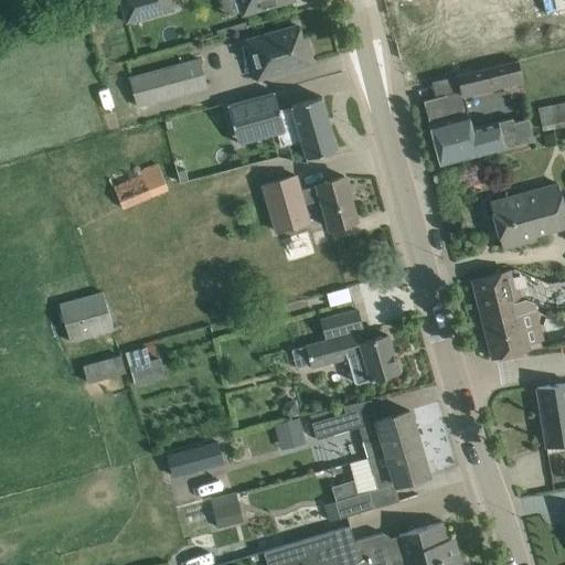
[(118,0),(125,23),(173,10),(171,0),(118,0)]
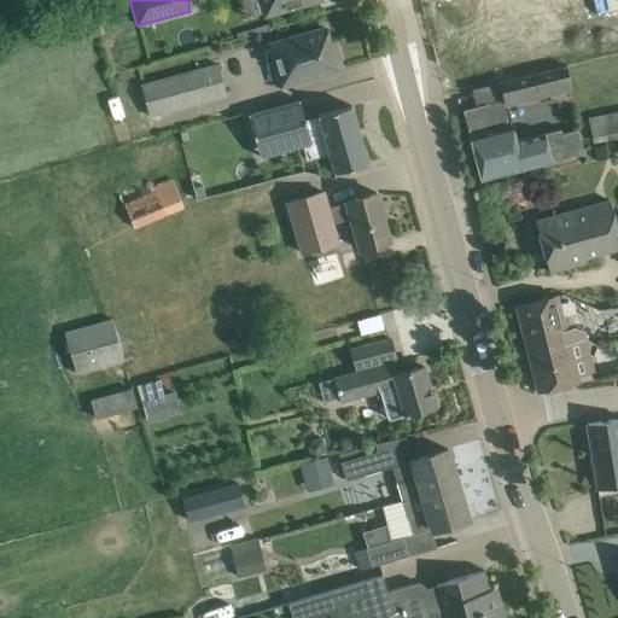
[(261,0),(266,16),(319,0),(261,0)]
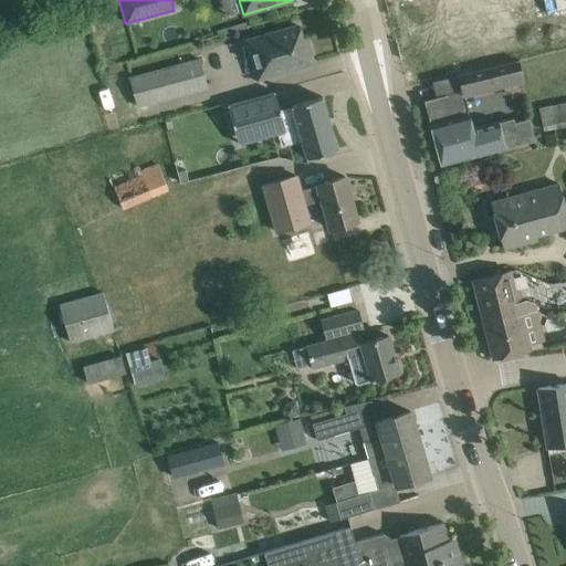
[(248,41),(258,79),(313,63),(305,39),(302,40),(299,25),(248,41)]
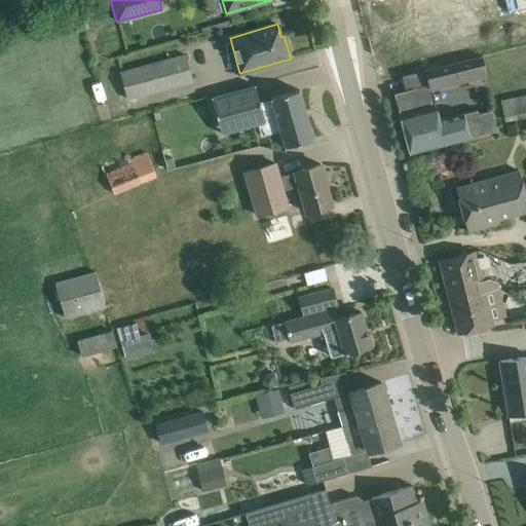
[(163,61),(120,74),(127,101),(193,82),(185,54),(163,61)]
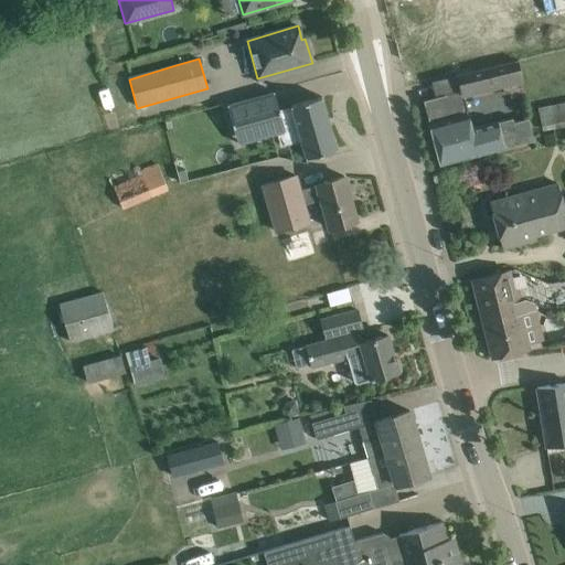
[(462,89),(461,91),(465,100),(524,85),(519,61),(468,73),(472,91),(464,93),(462,89)]
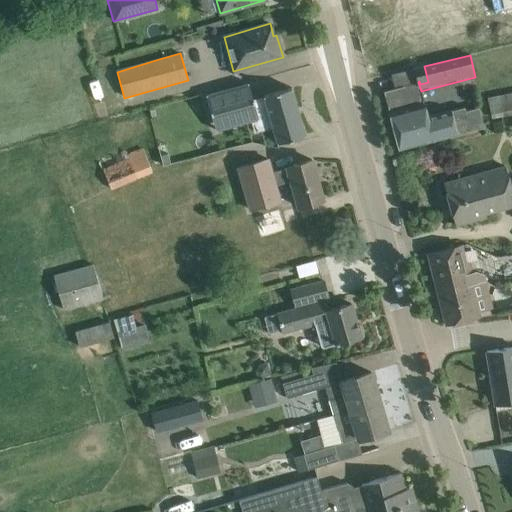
[(428,117),(421,91),(418,82),(384,91),(399,149),(483,127),(478,107),(466,110),(465,107),(428,117)]
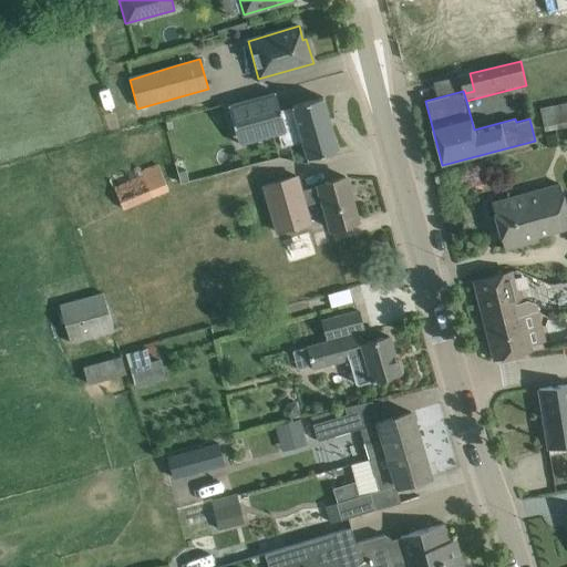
[(275,92),(228,105),(235,130),(256,123),(260,138),(278,133),(282,146),(301,140),(307,158),(338,148),(322,96),(292,105),(292,106),(292,109),(280,112),(275,92)]
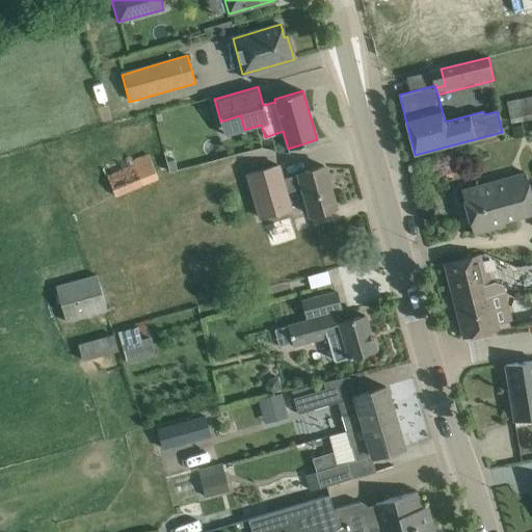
[(531,120),(531,96),(506,101),(511,124),(531,120)]
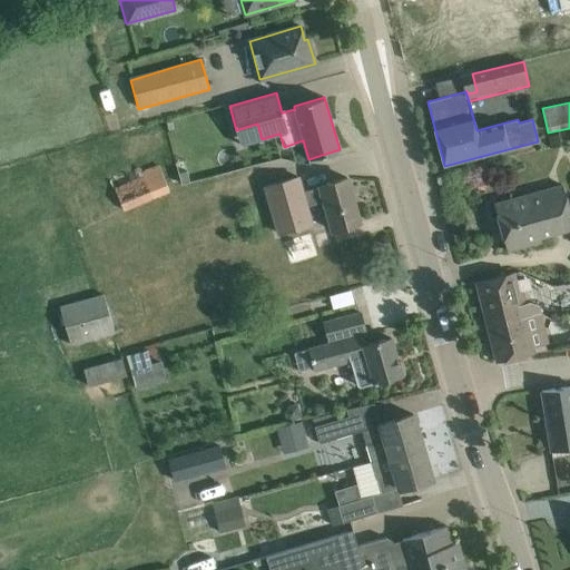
[(158,165),(140,173),(151,199),(168,193),(158,165)]
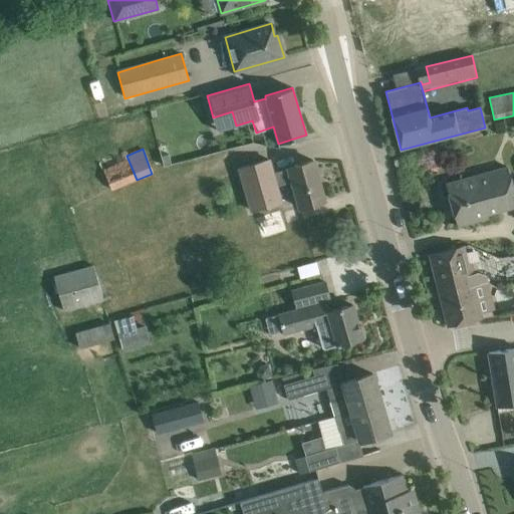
[(171,164),(169,154),(161,156),(163,166),(171,164)]
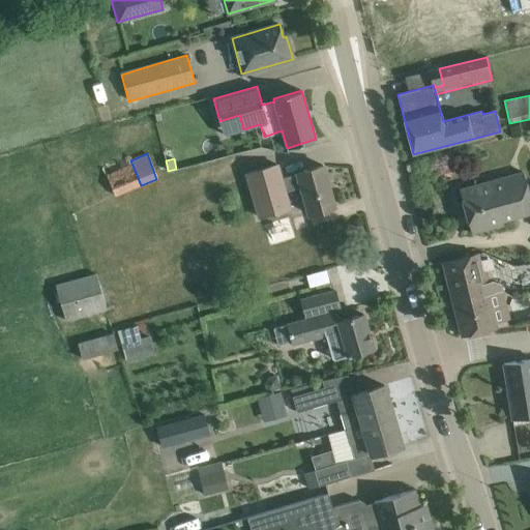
[(276,165),(245,174),(259,218),(290,210),(285,192),(301,187),(310,214),(334,207),(323,166),(297,173),(297,174),(281,178),(276,165)]
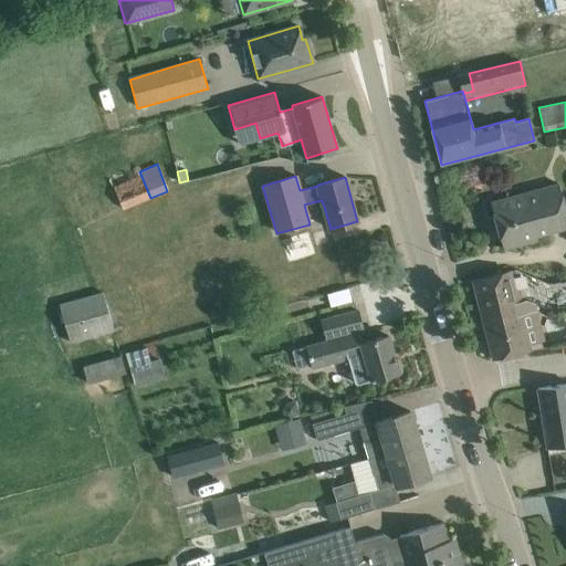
[(565,210),(558,184),(512,197),(491,202),(504,249),(537,240),(536,236),(565,227),(565,210)]
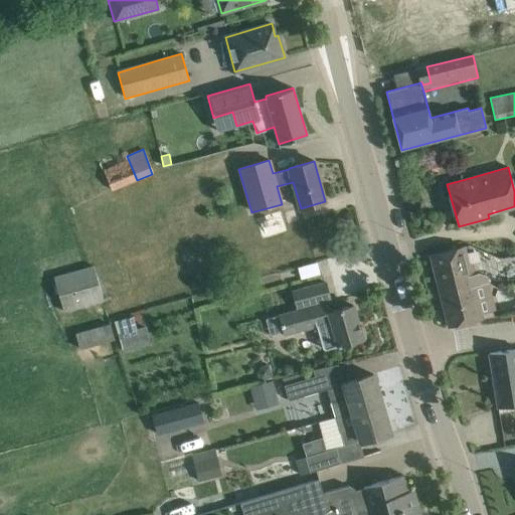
[(476,273),(473,263),(469,265),(464,246),(431,254),(440,291),(488,279),(487,276),(479,272),(476,273)]
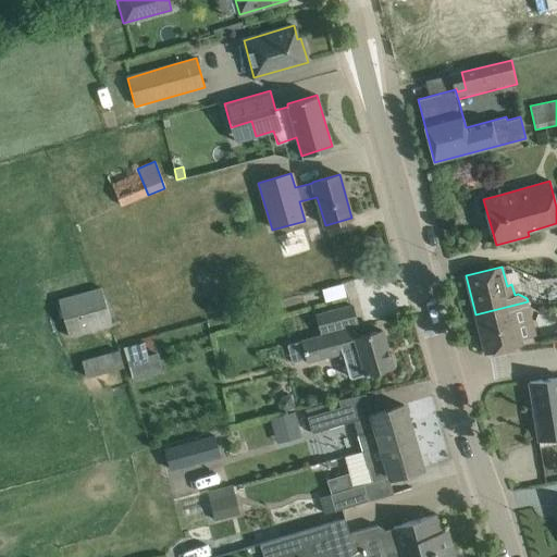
[(58,300),(69,338),(113,325),(102,287),(58,300)]
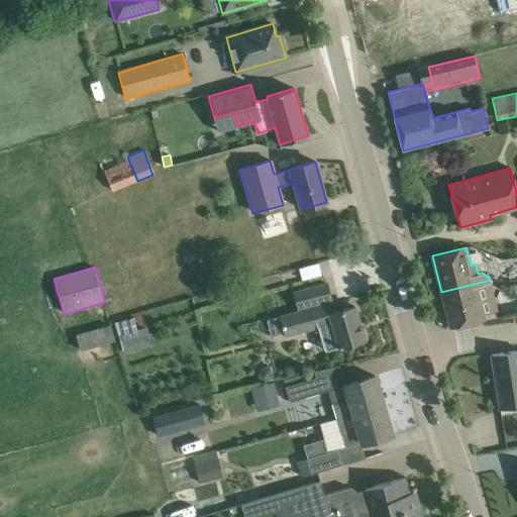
[(202,286),(201,282),(197,280),(193,281),(191,284),(192,288),(196,291),(200,290),(202,286)]
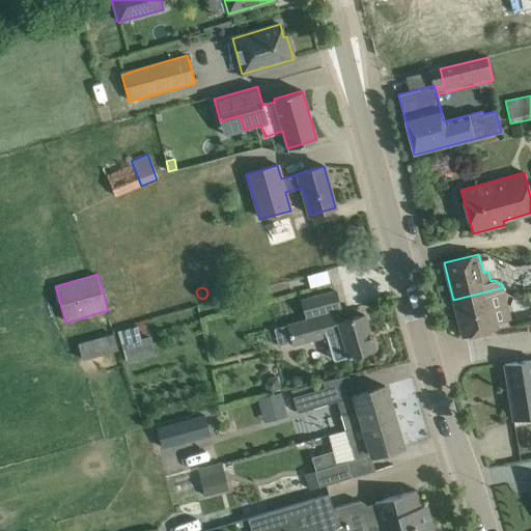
[(463,337),(497,329),(496,324),(490,296),(504,291),(503,287),(453,300),(463,337)]
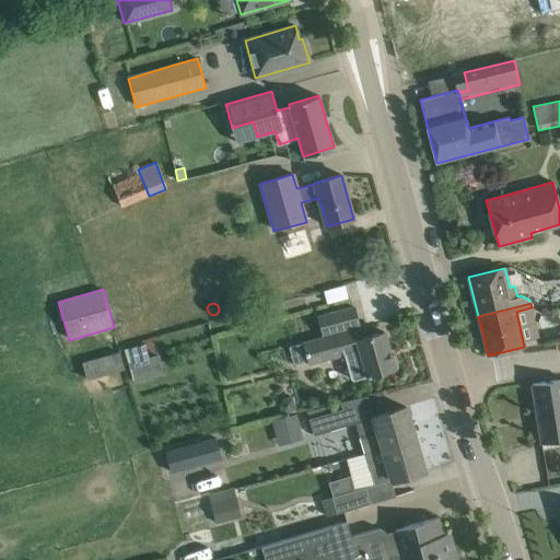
[(323,337),(302,343),(307,362),(308,365),(346,354),(353,381),(368,376),(374,374),(395,369),(384,333),(363,338),(358,340),(356,329),(361,328),(356,304),(316,315),(323,337)]
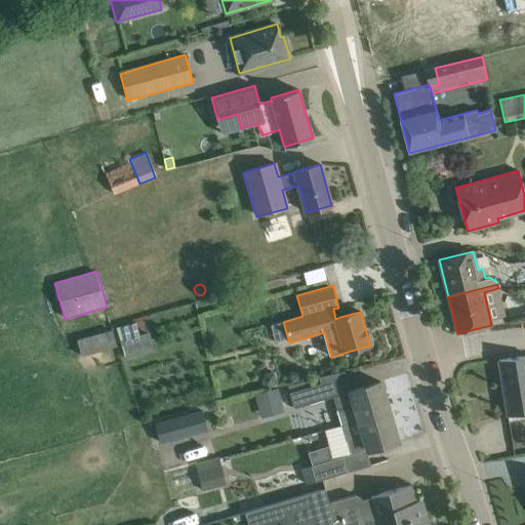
[(113,330),(77,339),(81,356),(117,346),(113,330)]
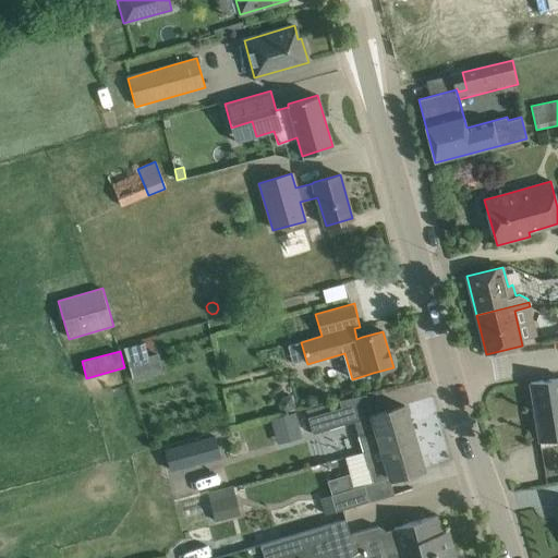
[(148,356),(147,356),(153,374),(161,372),(157,354),(148,356)]
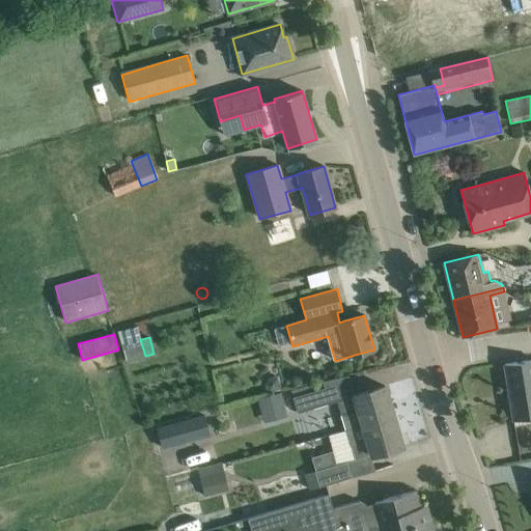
[(530,360),(505,364),(513,420),(530,416),(530,360)]
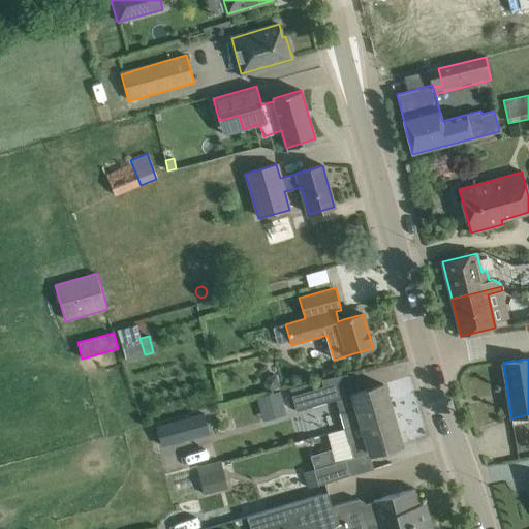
[(267,391),(280,387),(277,375),(270,377),(266,382),(267,391)]
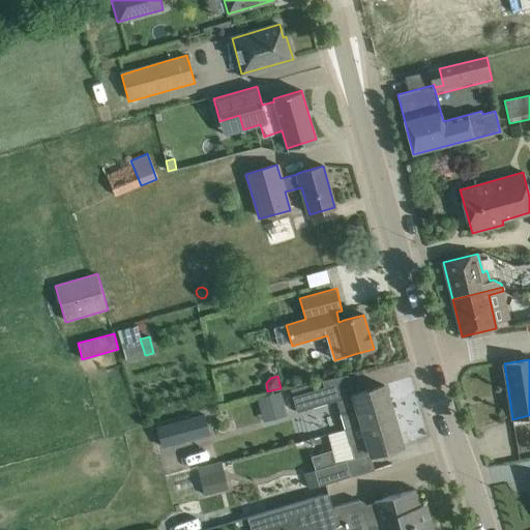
[(290,389),(296,411),(328,403),(322,380),(290,389)]
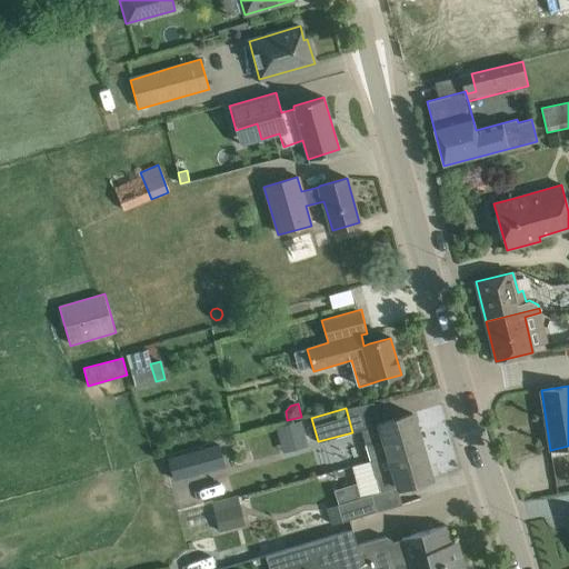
[(366,443),(370,459),(421,445),(412,413),(361,429),(366,443)]
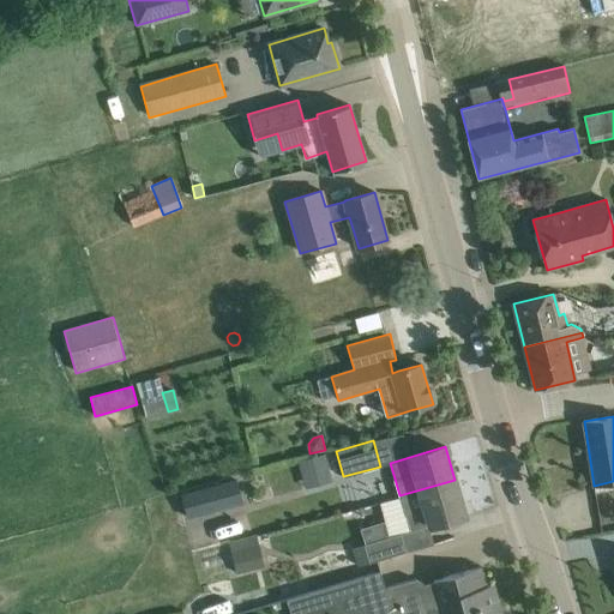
[(326,453),(298,461),(305,488),(332,481),(326,453)]
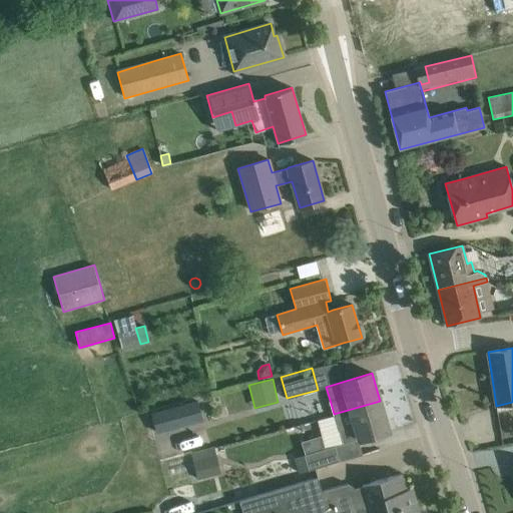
[(202,422),(197,399),(166,408),(166,410),(152,414),(156,432),(171,429),(171,431),(202,422)]
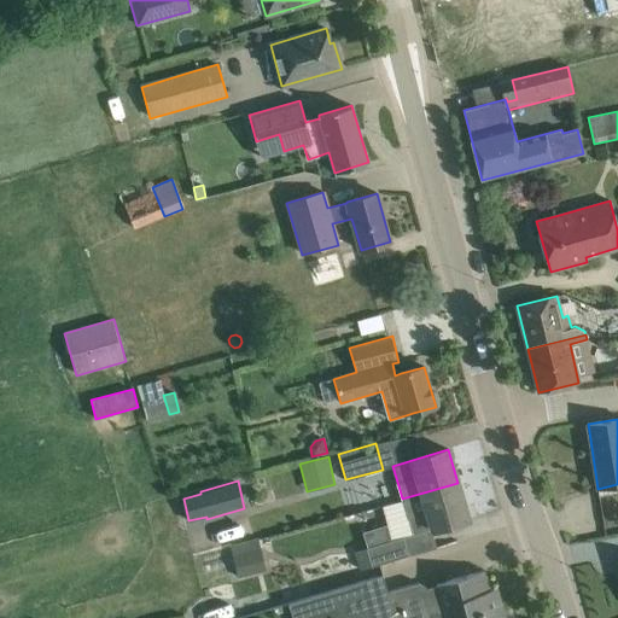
[(458,483),(402,499),(408,518),(413,535),(468,519),(458,483)]
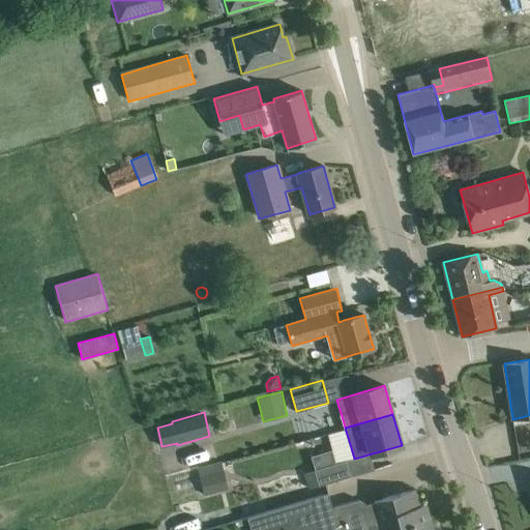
[(330,435),(308,440),(312,452),(332,448),(330,435)]
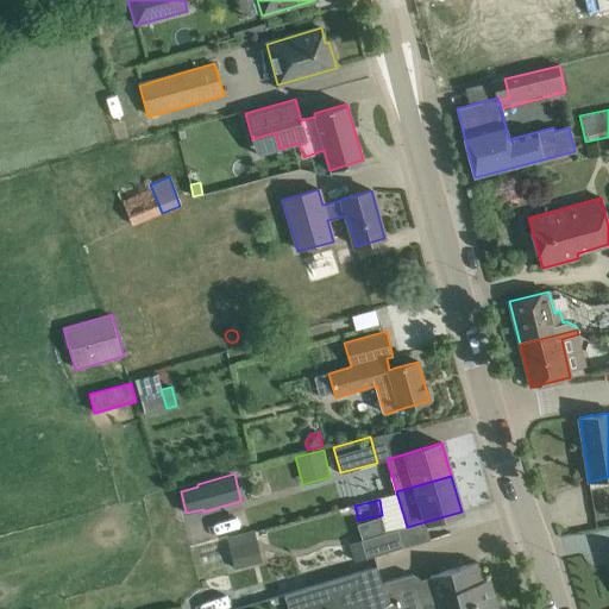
[(228,535),(237,569),(267,562),(257,528),(228,535)]
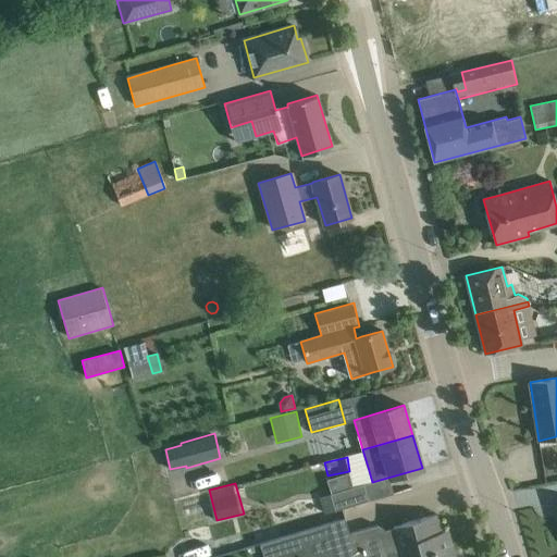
[(368,500),(363,484),(330,494),(320,497),(325,515),(335,511),(335,510),(368,500)]
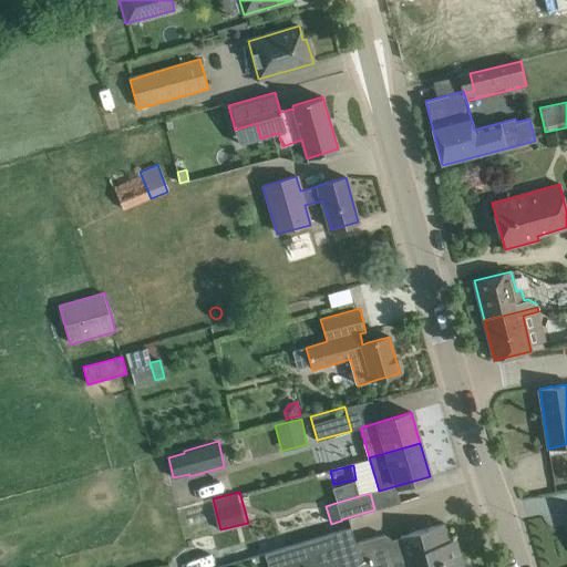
[(415,566),(454,556),(444,524),(401,536),(402,543),(393,545),(391,539),(384,535),(329,550),(325,537),(352,528),(352,527),(265,554),(268,566),(415,566)]
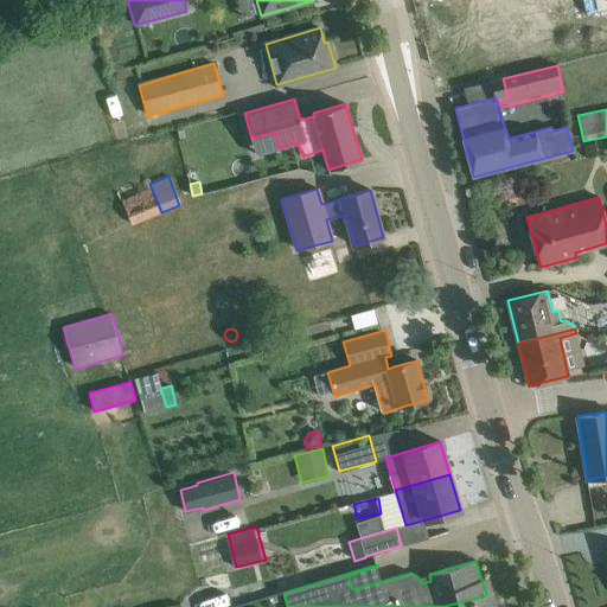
[(496,606),(492,593),(486,595),(445,606),(496,606)]
